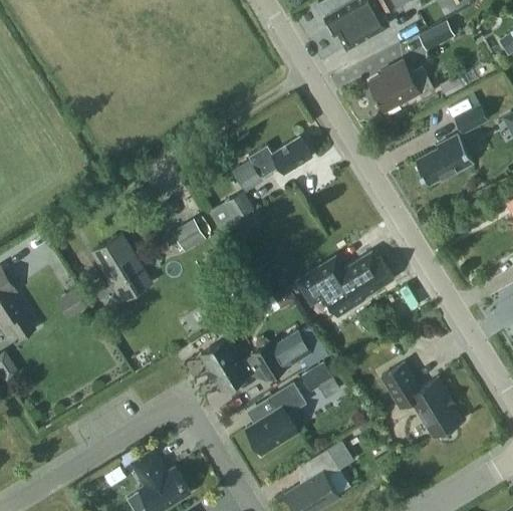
[(323,0),(317,3),(335,35),(338,34),(347,49),(390,25),(382,13),(398,5),(399,6),(409,0),(323,0)]
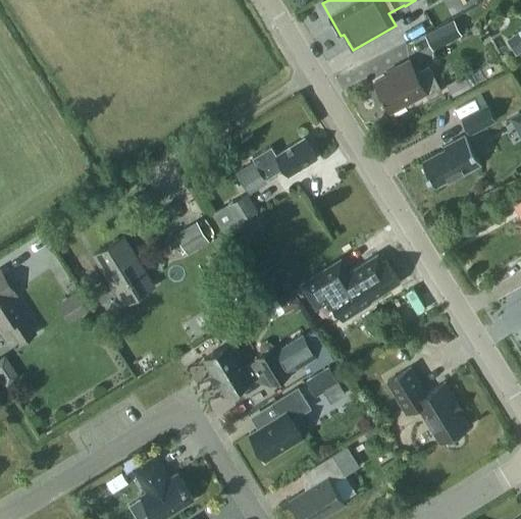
[(425,37),(433,52),(463,37),(455,21),(425,37)]
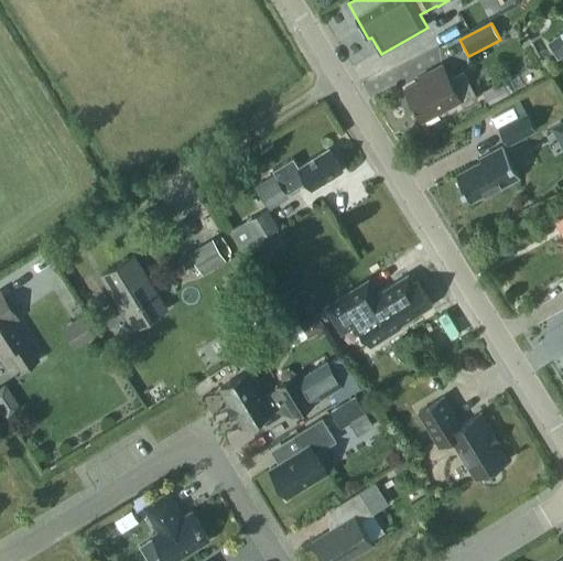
[(415,108),(422,121),(459,101),(463,108),(476,100),(462,73),(448,81),(442,67),(428,74),(430,78),(404,90),(412,106),(411,106),(412,110),(415,108)]
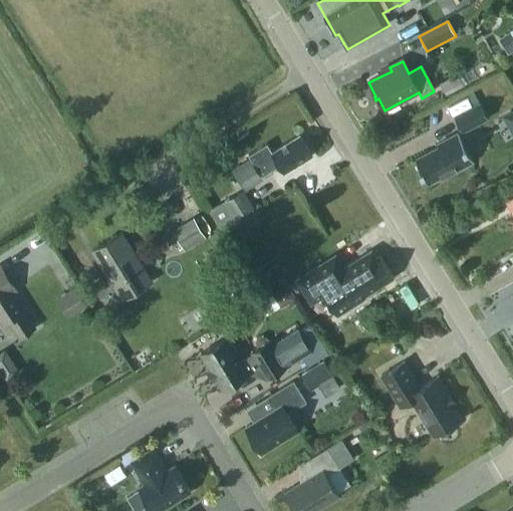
[(457,75),(439,85),(446,97),(463,87),(457,75)]
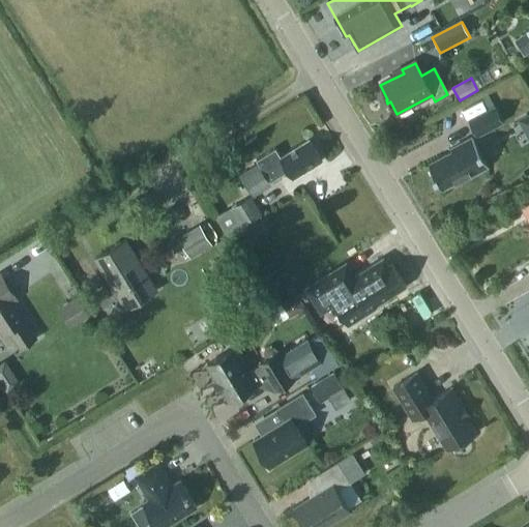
[(505,122),(498,108),(473,121),(480,136),(505,122)]
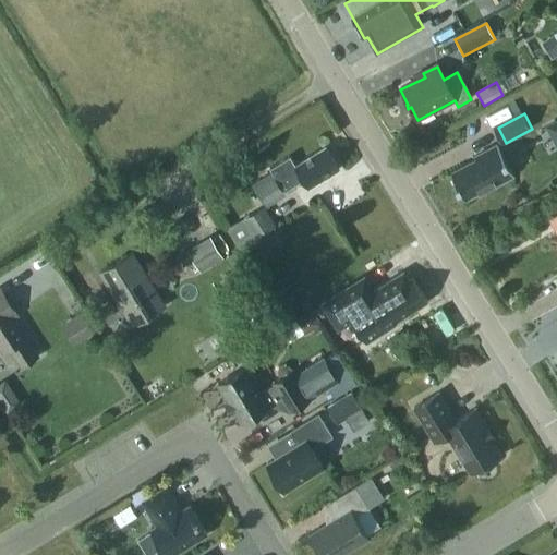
[(482,191),(484,194),(517,176),(500,146),(476,159),(477,160),(453,175),(468,200),(482,191)]
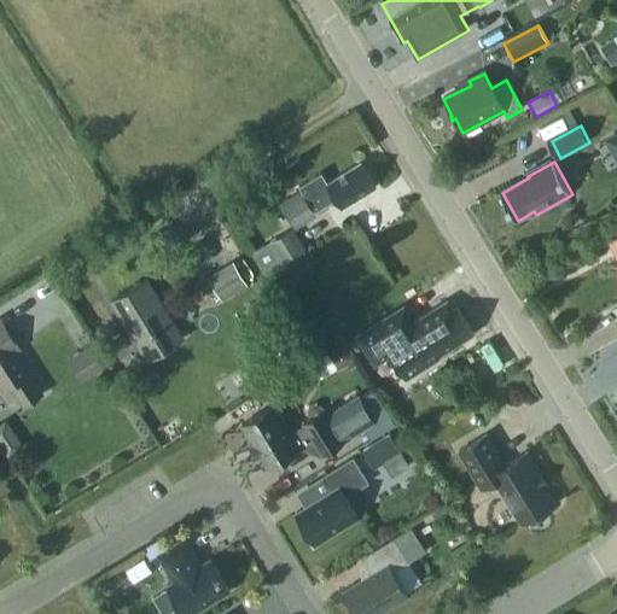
[(376,191),(361,167),(329,187),(321,176),(300,191),(300,192),(315,216),(337,203),(342,211),(376,191)]
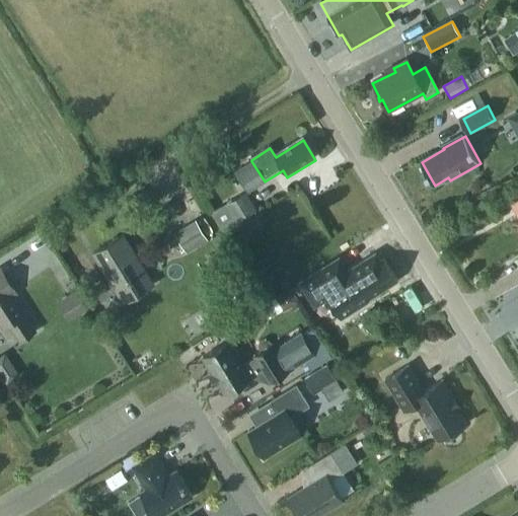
[(265,181),(251,161),(234,172),(248,195),(266,183),(265,181)]
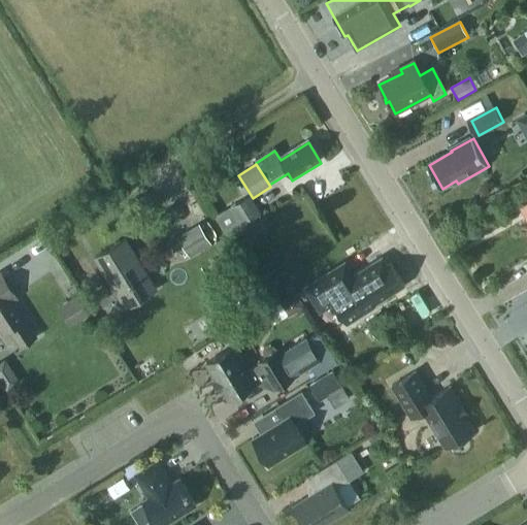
[(228,236),(241,228),(262,215),(251,197),(230,210),(217,219),(228,236)]
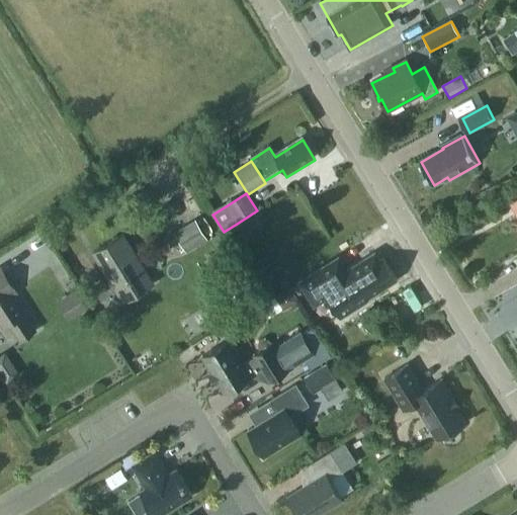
[(194,222),(174,235),(187,255),(207,241),(194,222)]
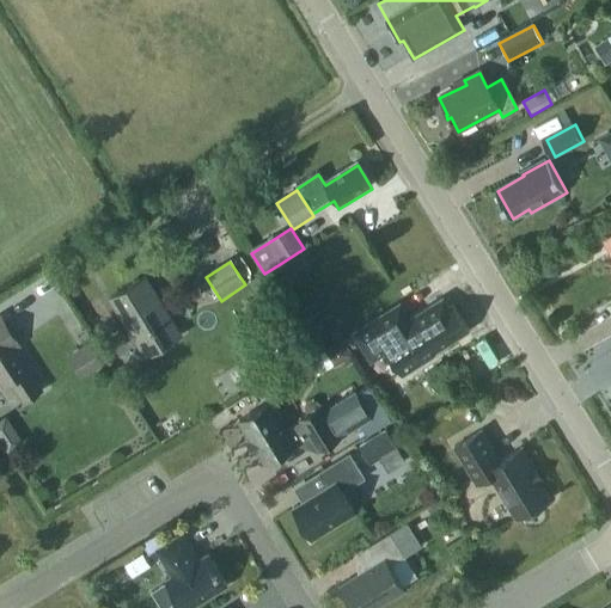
[(181,339),(146,282),(111,304),(132,338),(128,341),(126,337),(111,345),(120,358),(138,347),(146,361),(181,339)]
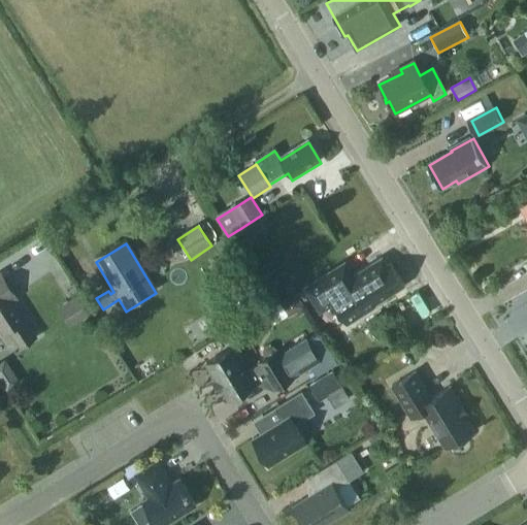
[(334,305),(336,307),(327,314),(337,331),(374,307),(373,305),(403,287),(385,259),(354,279),(360,289),(334,305)]
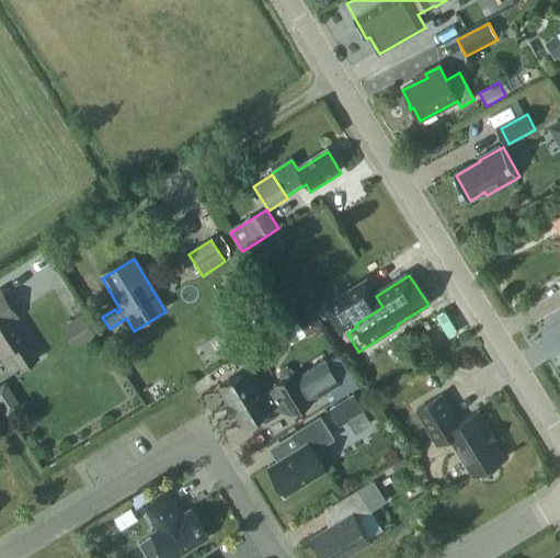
[(0,352),(2,357),(10,353),(21,372),(38,362),(30,346),(31,345),(15,320),(18,318),(2,293),(0,294),(0,352)]
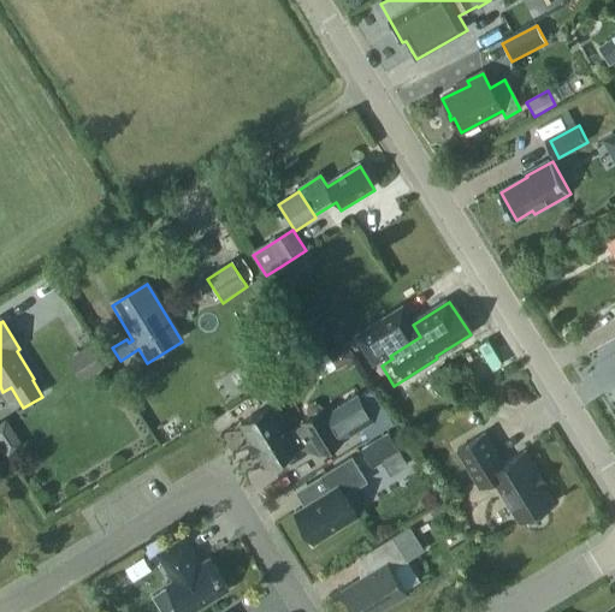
[(346,343),(325,355),(336,373),(347,367),(349,372),(359,367),(346,343)]
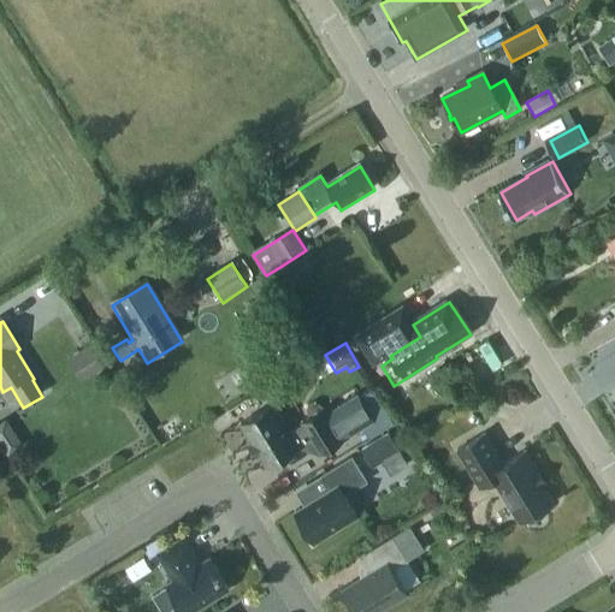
[(92,346),(70,358),(83,381),(105,368),(92,346)]
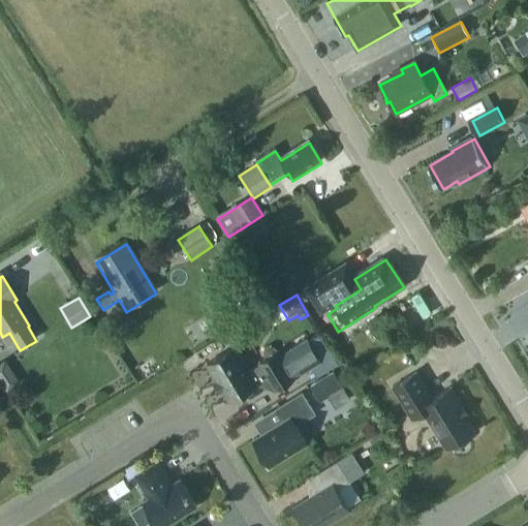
[(311,369),(316,378),(338,366),(319,336),(308,342),(321,363),(311,369)]
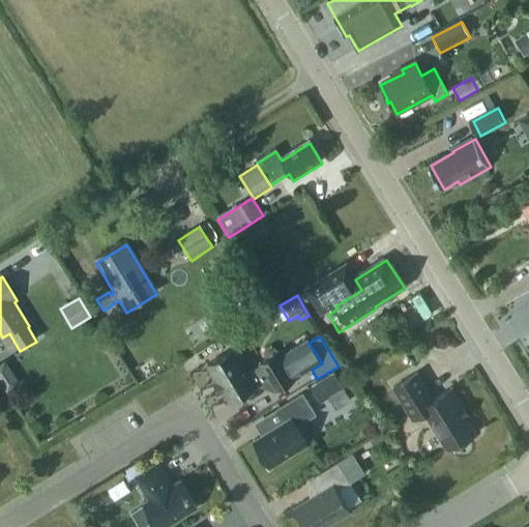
[(235,350),(207,367),(229,403),(257,385),(268,379),(275,392),(295,380),(278,353),(259,364),(260,367),(250,374),(235,350)]
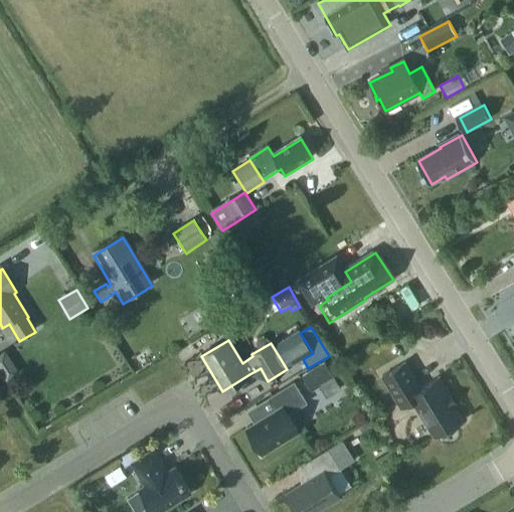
[(3,359),(0,361),(0,378),(4,384),(15,377),(3,359)]
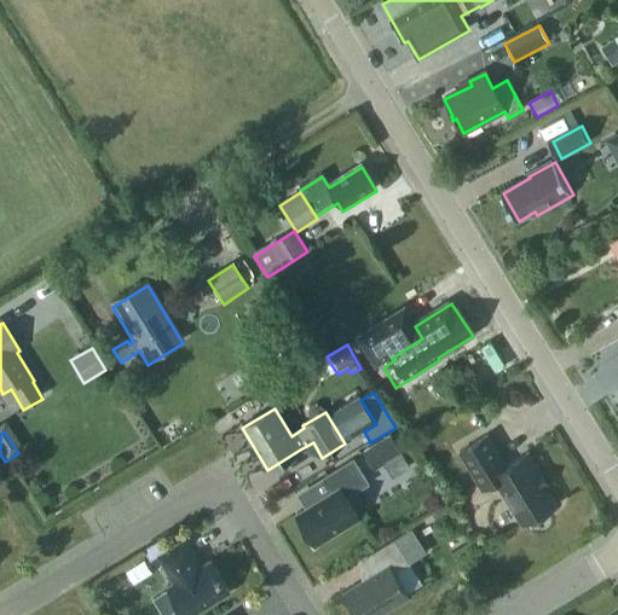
[(364,453),(376,473),(404,456),(392,436),(364,453)]
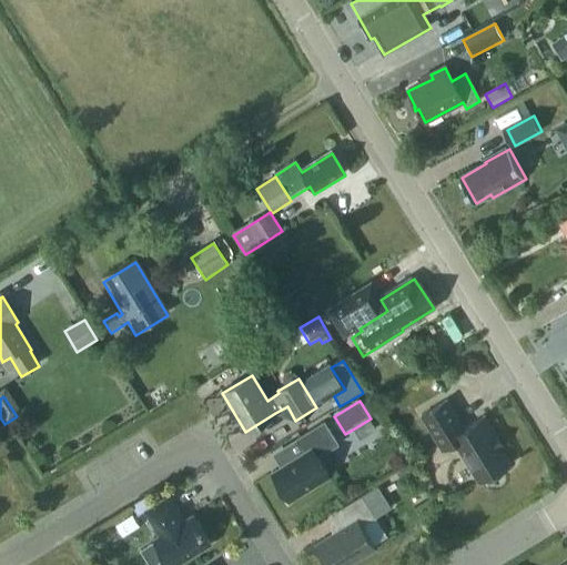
[(447,402),(422,417),(439,447),(452,440),(479,484),(486,480),(488,484),(492,483),(495,482),(497,480),(499,476),(498,474),(510,466),(493,436),(495,435),(485,419),(465,431),(447,402)]
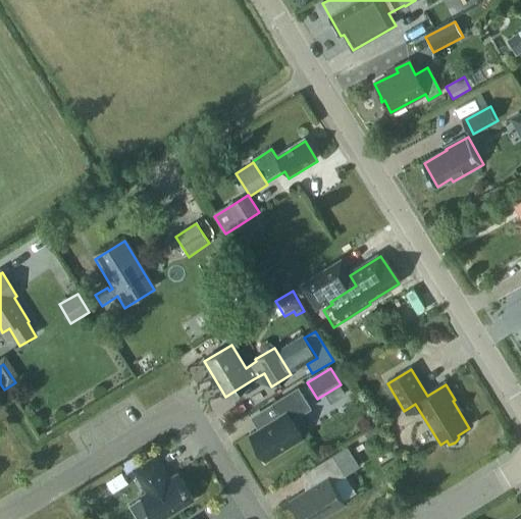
[(272,405),(279,418),(250,436),(266,462),(303,439),(292,422),(311,410),(298,390),(272,405)]
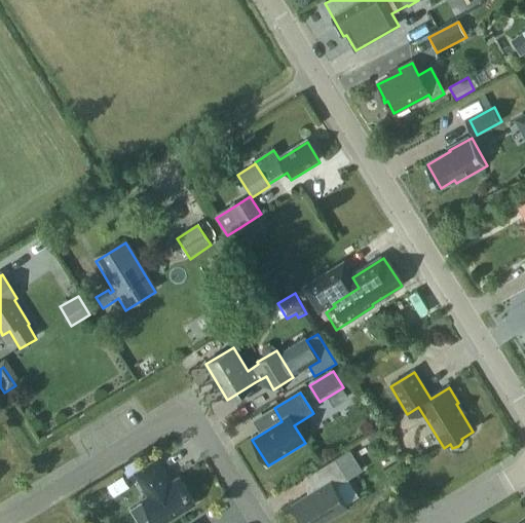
[(319,489),(293,506),(302,522),(324,522),(346,510),(334,489),(361,472),(348,451),(310,475),(319,489)]
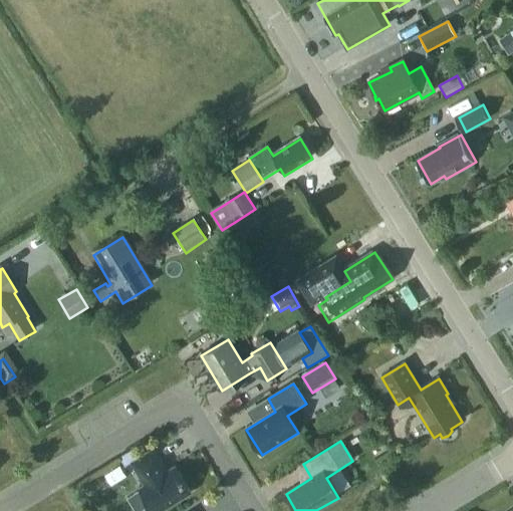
[(139,490),(152,510),(163,510),(191,494),(175,468),(167,473),(153,451),(131,464),(145,486),(139,490)]
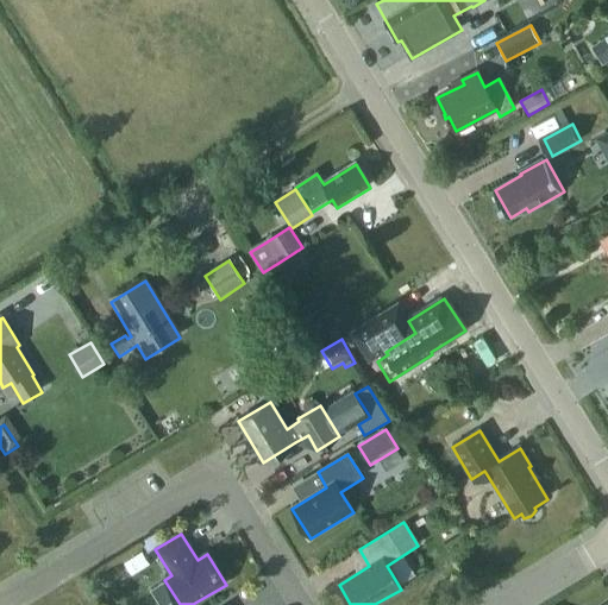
[(140,553),(132,558),(139,569),(148,563),(140,553)]
